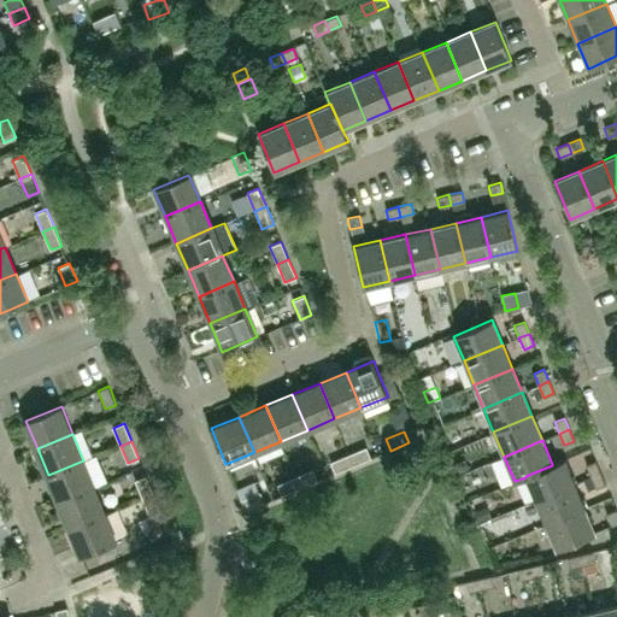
[(372,458),(368,447),(350,454),(354,465),(372,458)]
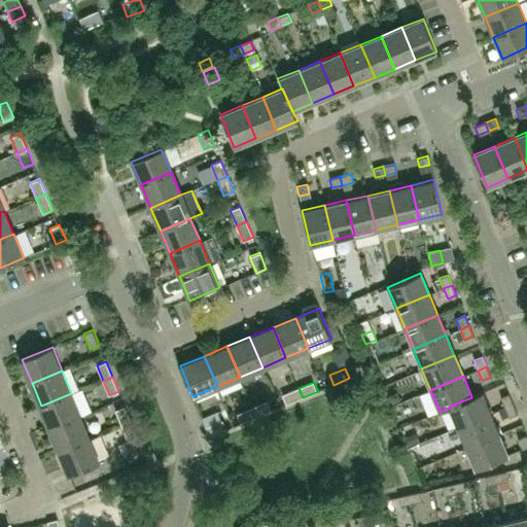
[(303,397),(299,388),(283,394),(287,405),(303,397)]
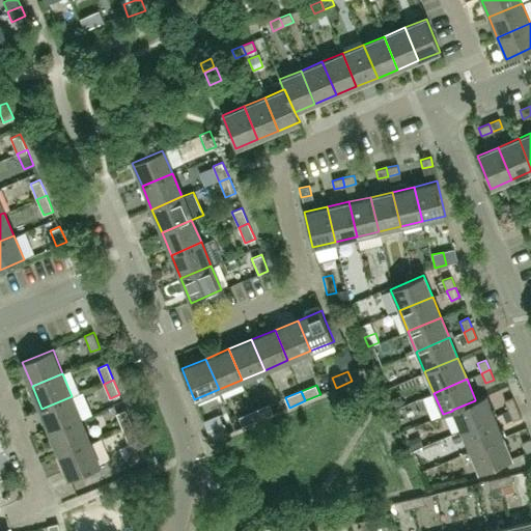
[(399,395),(390,399),(393,407),(402,402),(399,395)]
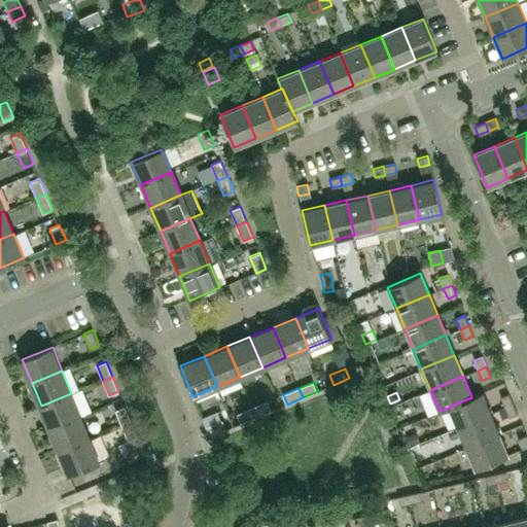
[(490,413),(481,392),(471,396),(471,397),(449,407),(449,408),(457,427),(490,413)]
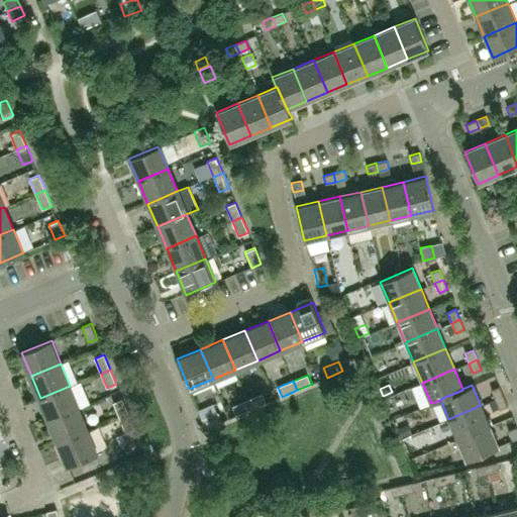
[(80,408),(70,386),(40,398),(49,420),(80,408)]
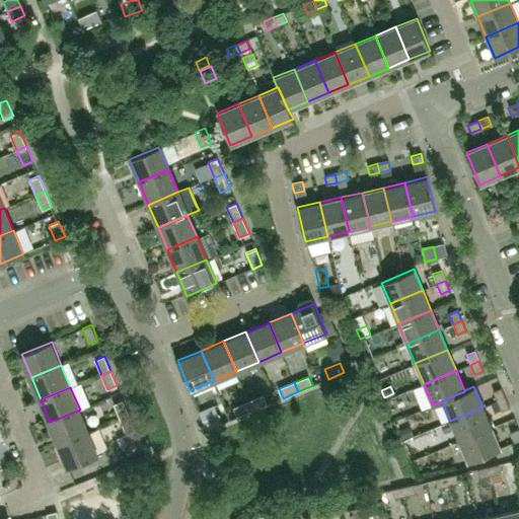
[(505,398),(501,388),(493,391),(497,401),(505,398)]
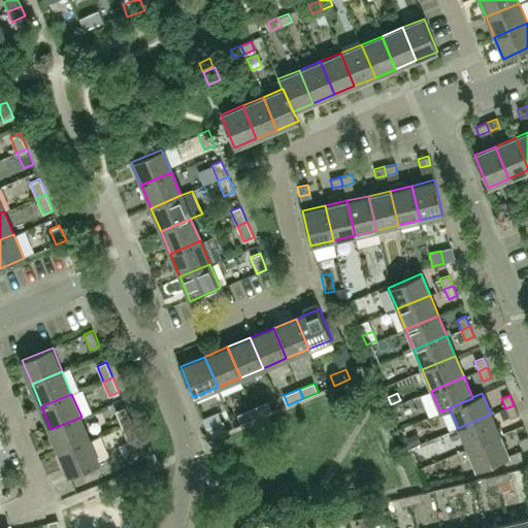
[(257,418),(272,411),(268,401),(253,408),(257,418)]
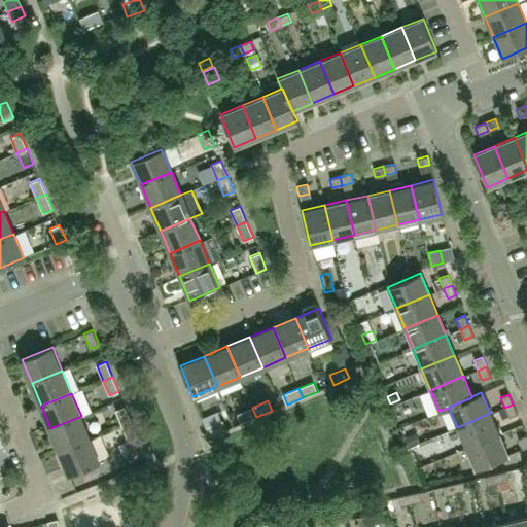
[(517,415),(513,405),(504,408),(508,418),(517,415)]
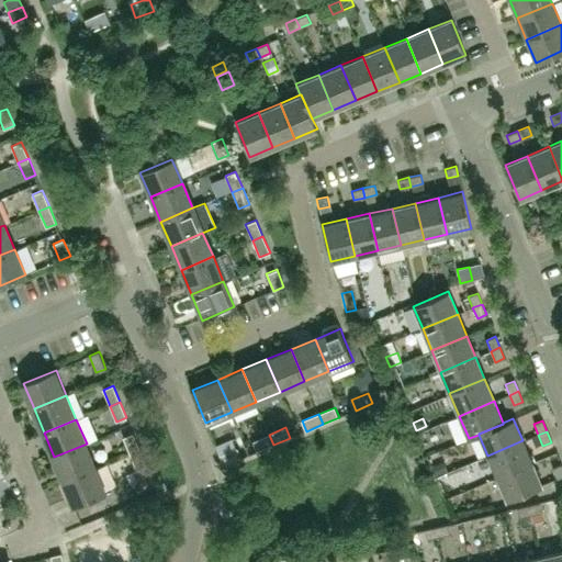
[(139,449),(133,433),(123,437),(130,453),(139,449)]
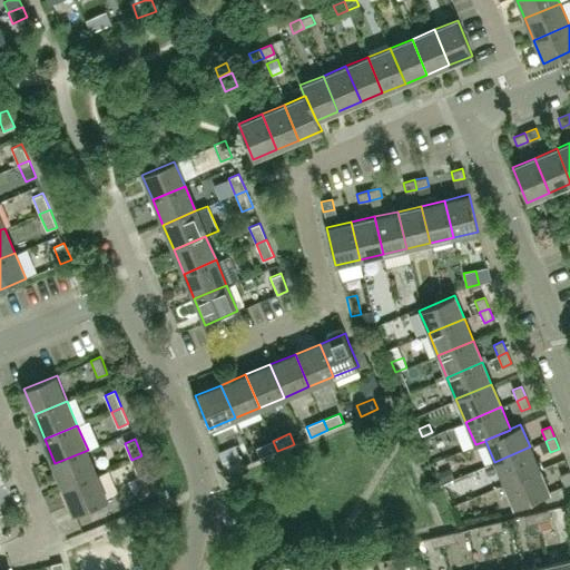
[(277,451),(273,441),(256,448),(261,458),(277,451)]
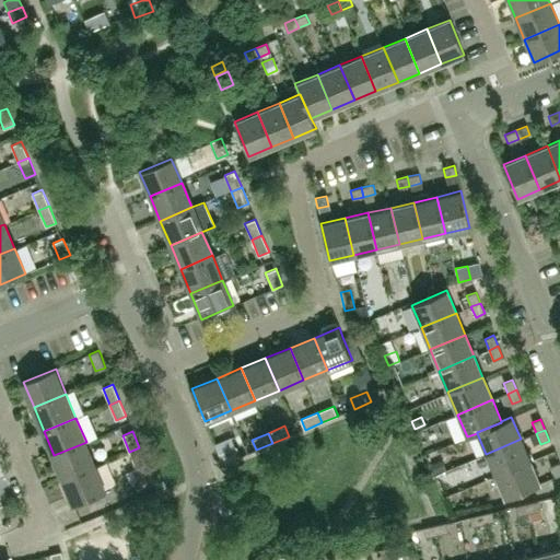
[(529,461),(521,439),(486,454),(494,476),(529,461)]
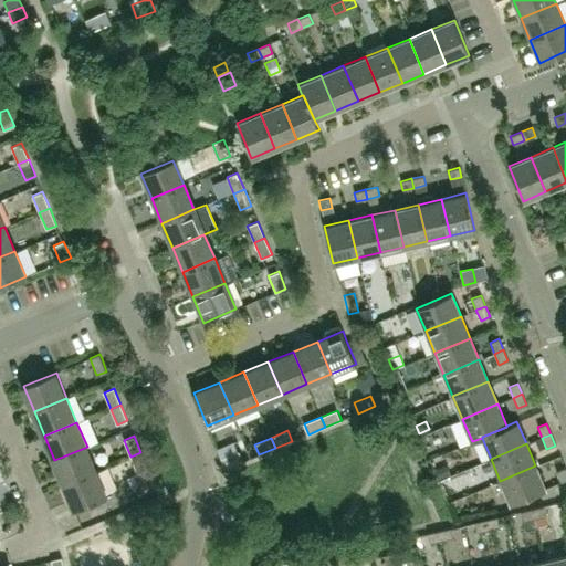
[(97,471),(87,447),(54,460),(65,484),(97,471)]
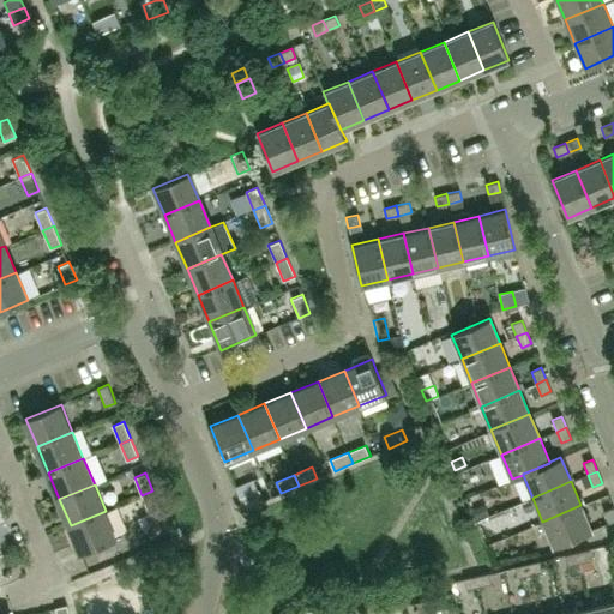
[(263,500),(258,489),(240,497),(245,509),(263,500)]
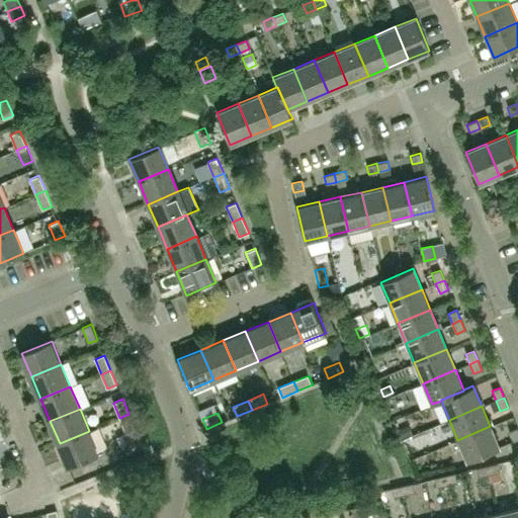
[(136,430),(128,414),(119,418),(125,433),(136,430)]
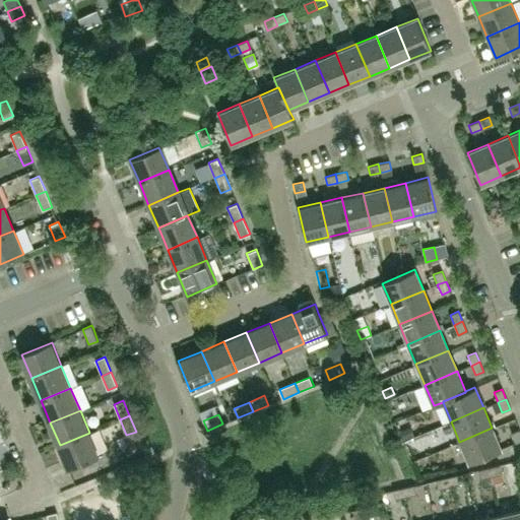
[(410,427),(400,431),(404,440),(413,436),(410,427)]
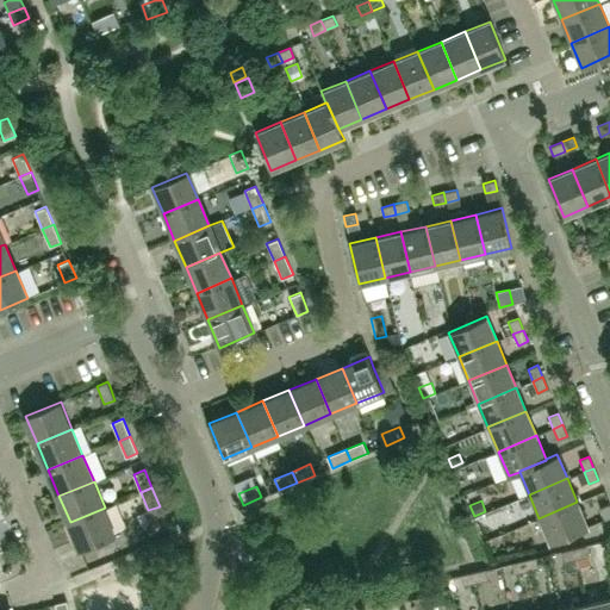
[(587,527),(577,502),(539,518),(549,542),(587,527)]
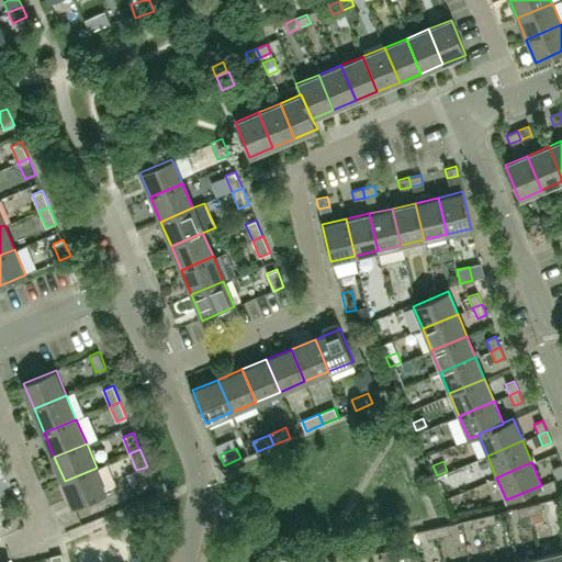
[(561,476),(561,468),(561,464),(551,469),(555,479),(561,476)]
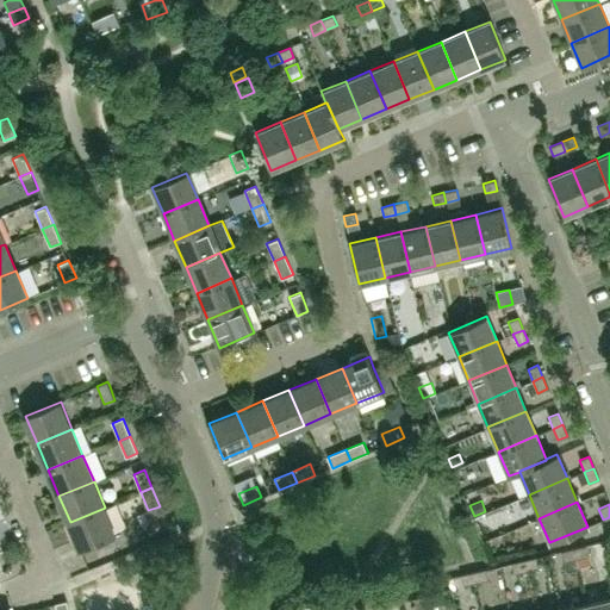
[(117,535),(105,508),(70,522),(81,551),(117,535)]
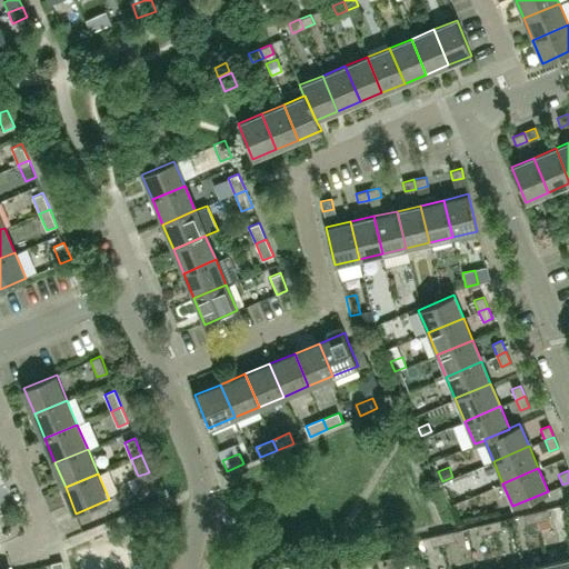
[(552,531),(547,509),(535,511),(539,531),(540,533),(552,531)]
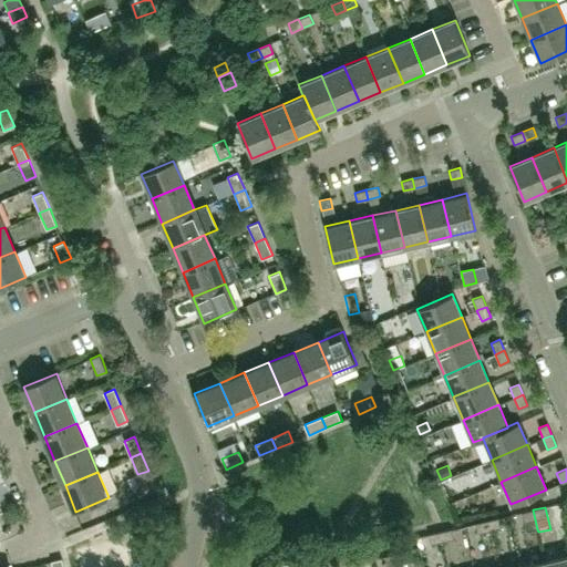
[(537,529),(533,509),(522,513),(524,522),(526,532),(537,529)]
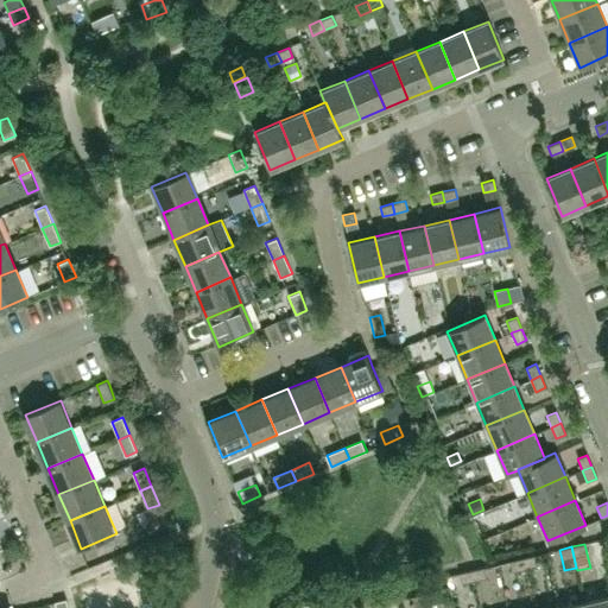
[(536,565),(536,562),(534,556),(521,558),(524,569),(536,565)]
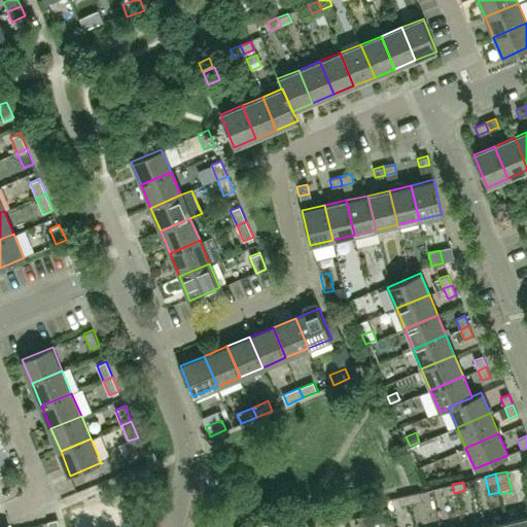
[(454,493),(452,484),(442,486),(442,487),(444,495),(454,493)]
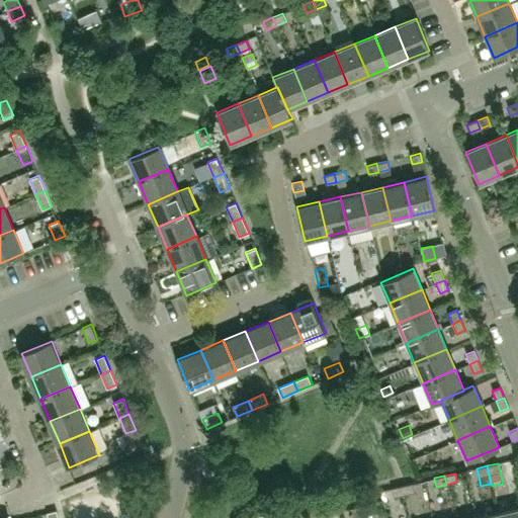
[(414,492),(412,483),(402,486),(404,494),(414,492)]
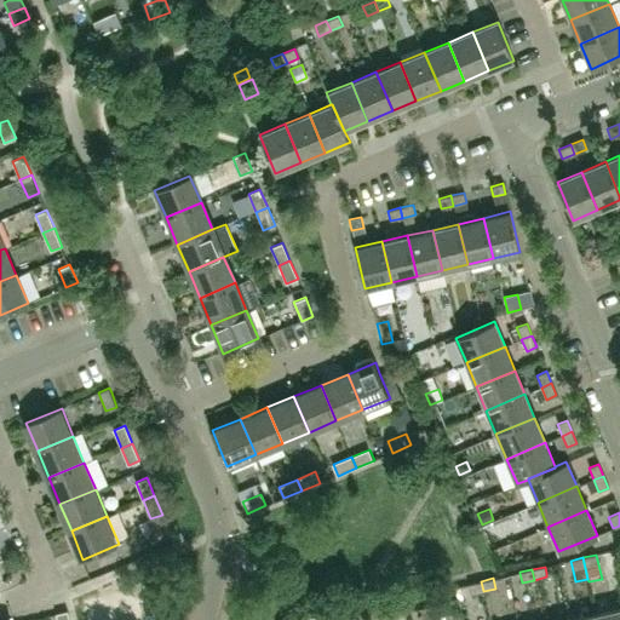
[(483,591),(481,581),(469,584),(471,595),(483,591)]
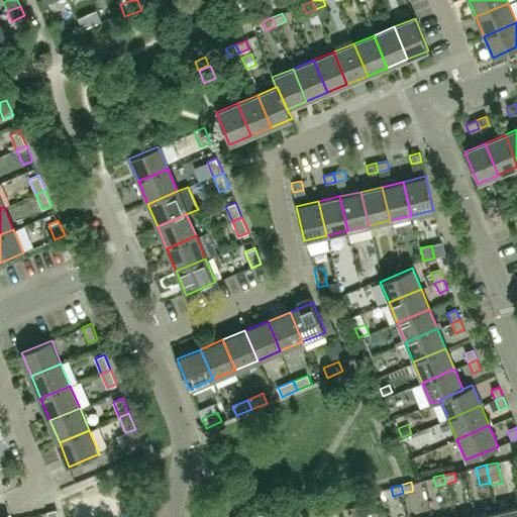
[(373,511),(371,503),(360,505),(363,514),(373,511)]
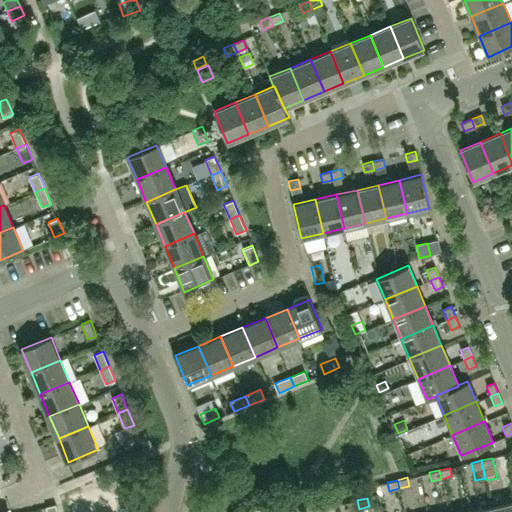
[(359,509),(357,500),(347,503),(349,511),(359,509)]
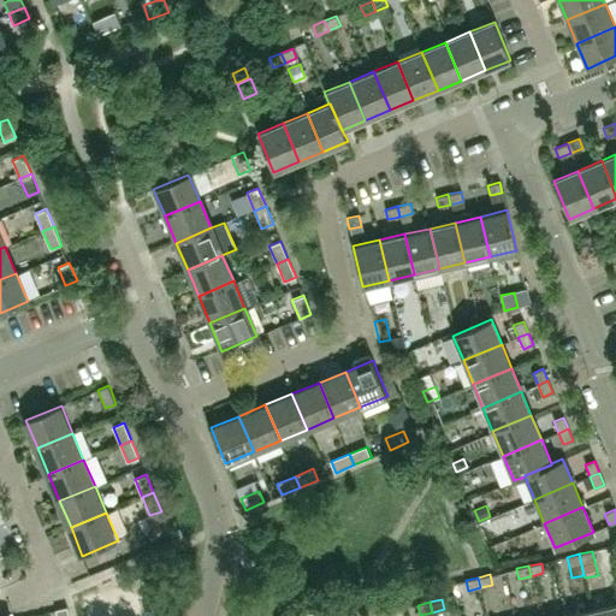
[(615,615),(615,604),(592,611),(593,615),(615,615)]
